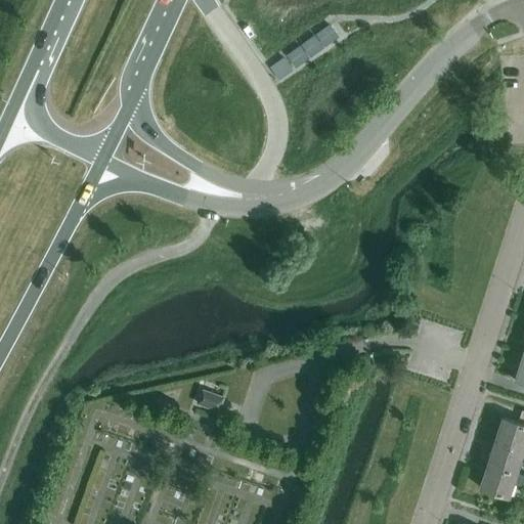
[(248,25),(244,28),(250,36),(254,33),(248,25)]
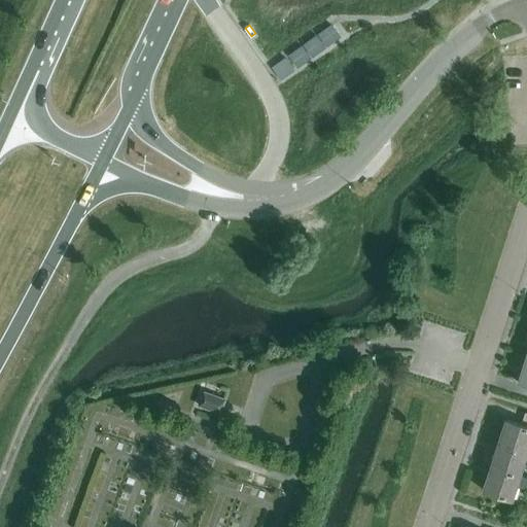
[(526,355),(518,382),(526,385),(526,355)]
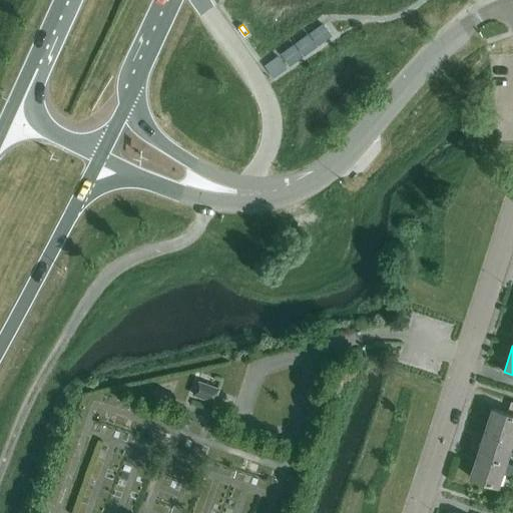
[(214,403),(220,388),(198,381),(192,395),(214,403)]
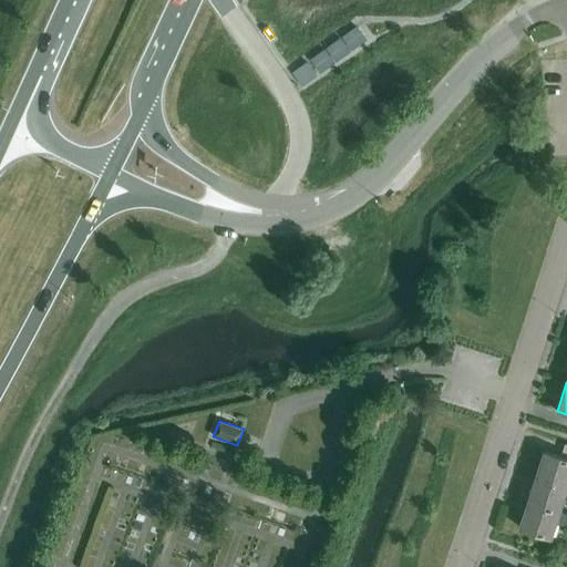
[(566,486),(566,487),(566,444),(565,444),(560,456),(544,451),(536,476),(566,486)]
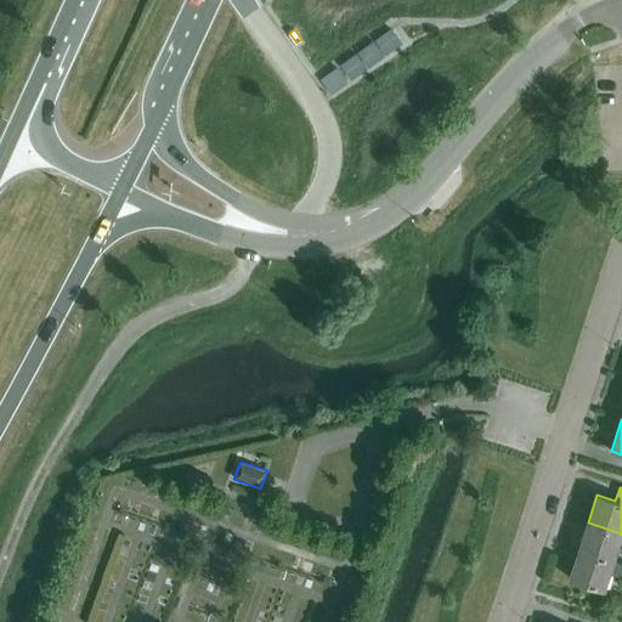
[(614,561),(621,535),(621,533),(588,522),(580,550),(614,561)]
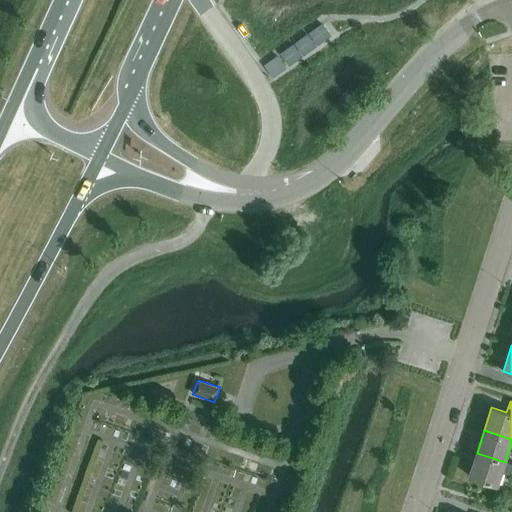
[(511,463),(505,462),(477,453),(469,476),(498,485),(502,472),(511,474),(511,463)]
